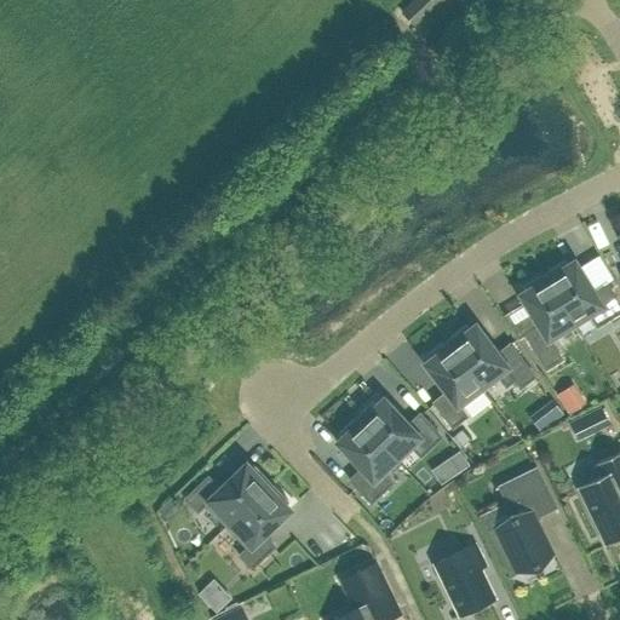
[(414,0),(401,13),(414,27),(442,0),(414,0)]
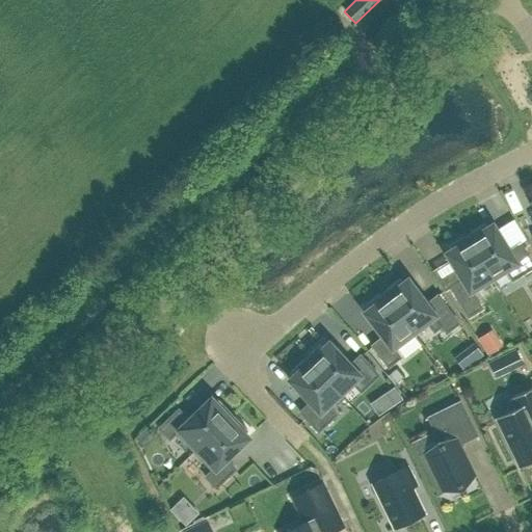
[(466,234),(491,276),(513,263),(521,274),(531,267),(531,263),(520,243),(507,250),(491,224),(487,228),(484,222),(466,234)]
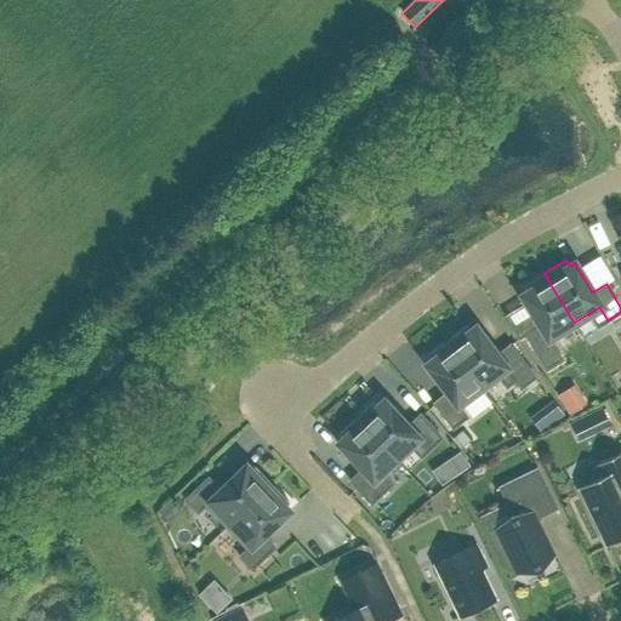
[(539,325),(524,334),(546,369),(562,360),(548,339),(574,323),(543,273),(522,286),(525,291),(519,295),(539,325)]
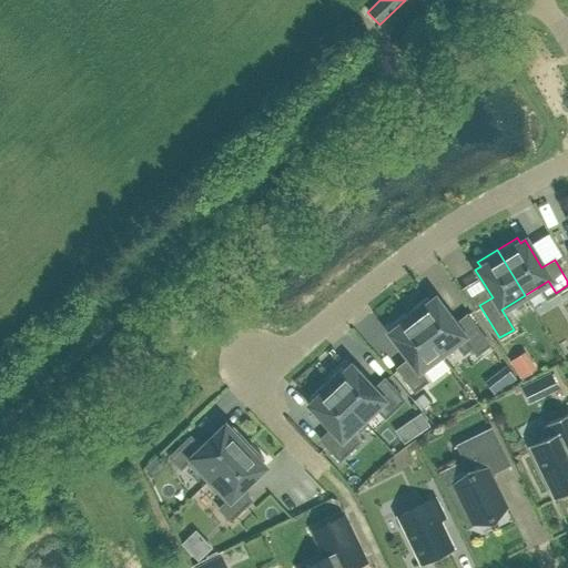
[(426,297),(408,312),(440,353),(454,343),(463,354),(470,348),(476,355),(489,345),(466,315),(454,324),(434,297),(429,302),(426,297)]
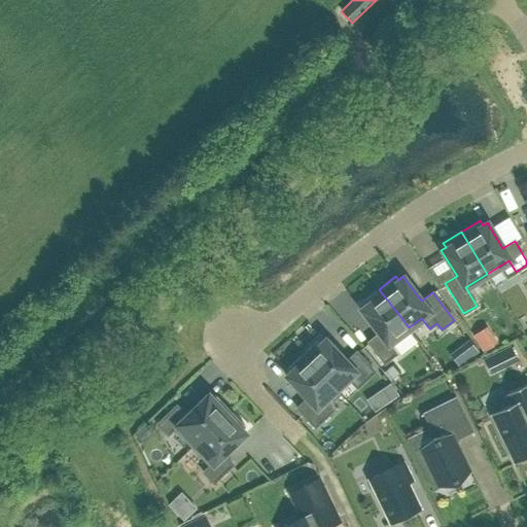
[(364,306),(360,309),(379,334),(367,342),(384,363),(396,354),(391,348),(412,331),(409,327),(379,289),(361,302),(364,306)]
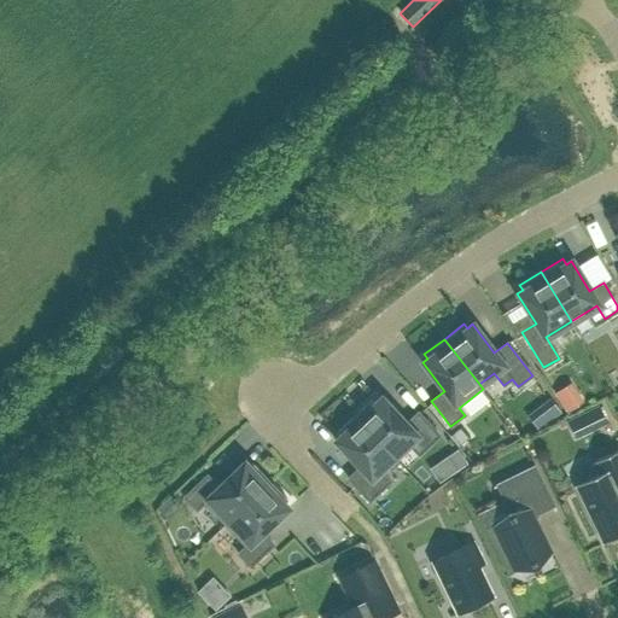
[(553,394),(566,413),(583,401),(570,382),(553,394)]
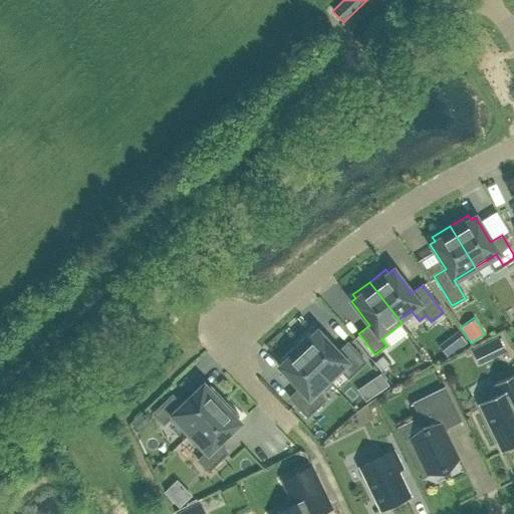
[(309,330),(294,345),(327,380),(339,369),(347,378),(364,362),(347,343),(337,352),(317,330),(313,334),(309,330)]
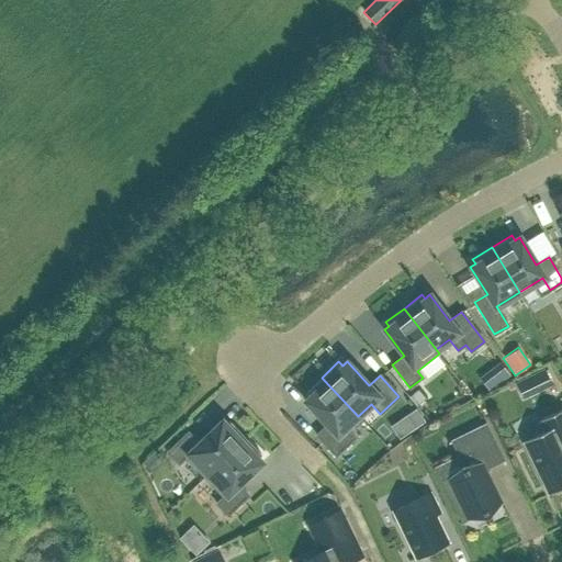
[(336,456),(355,437),(346,428),(358,416),(322,378),(305,393),(308,397),(304,401),(327,425),(316,435),(336,456)]
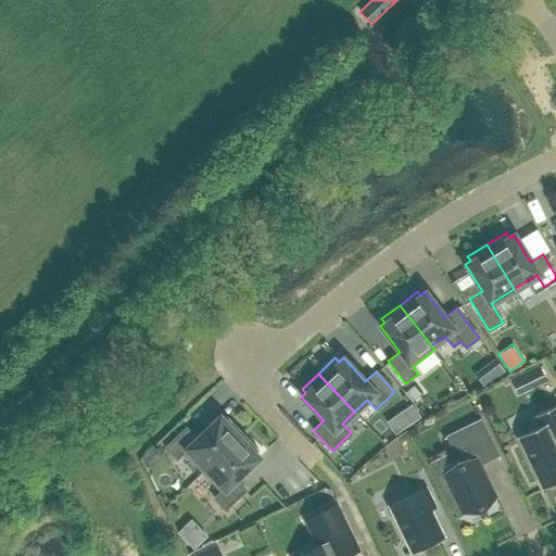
[(404,392),(413,402),(420,394),(413,386),(404,392)]
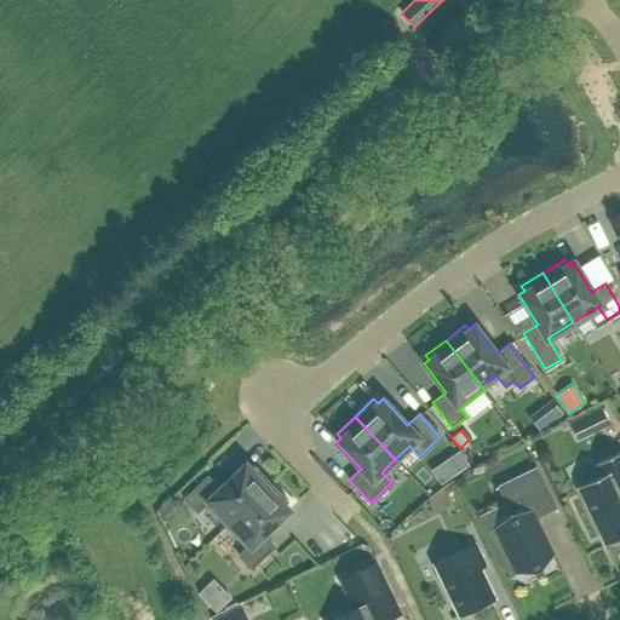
[(600,475),(577,487),(604,545),(619,537),(619,451),(593,464),(600,475)]
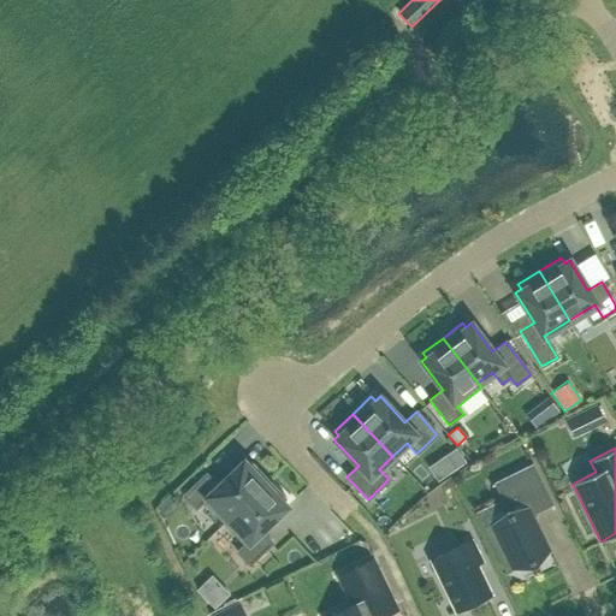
[(206,474),(183,496),(196,508),(202,502),(223,523),(268,480),(252,462),(247,466),(243,461),(217,485),(206,474)]
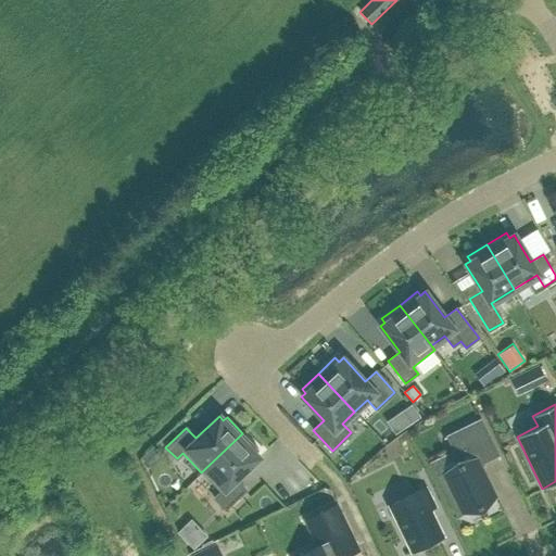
[(462,514),(477,507),(477,508),(482,506),(481,504),(496,496),(479,464),(496,455),(498,459),(500,459),(480,419),(443,438),(443,439),(447,438),(459,463),(456,465),(457,466),(442,474),(437,477),(456,516),(462,514)]
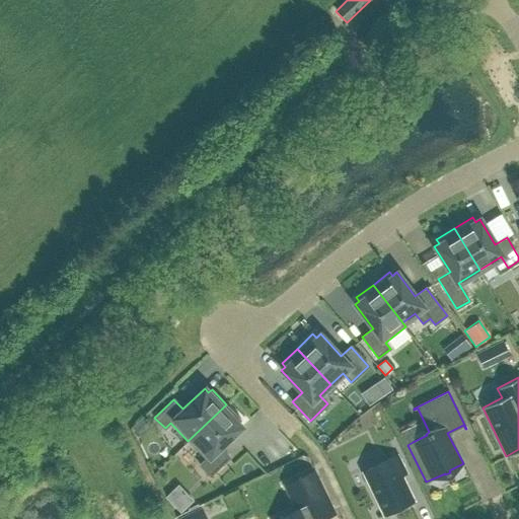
[(241,420),(226,404),(188,441),(205,459),(200,464),(210,475),(229,457),(220,447),(241,427),(237,423),(241,420)]
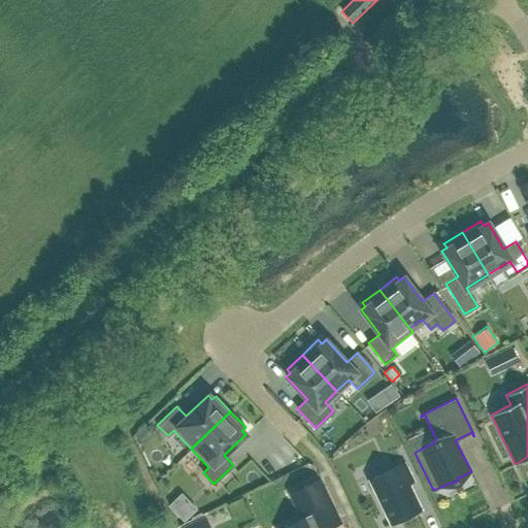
[(413,482),(403,463),(369,480),(391,524),(421,509),(407,484),(413,482)]
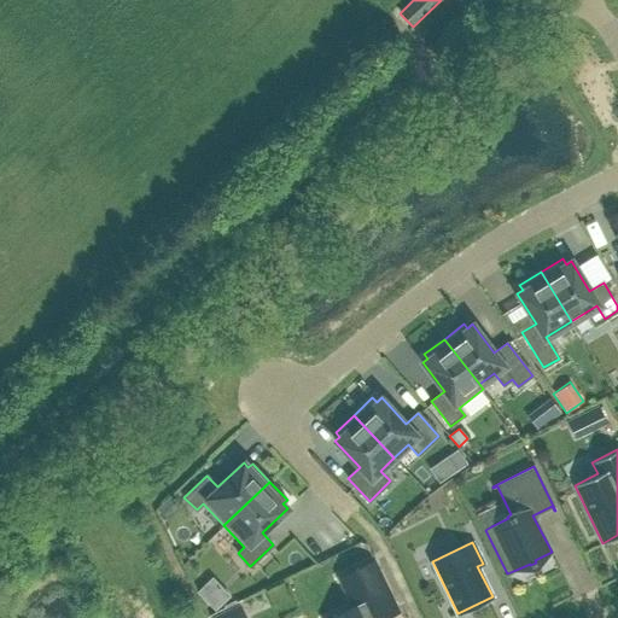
[(353,606),(327,617),(384,617),(398,611),(394,604),(373,560),(339,577),(340,579),(353,606)]
